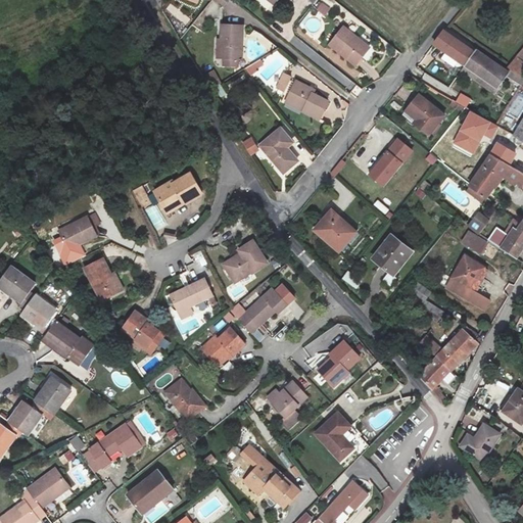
[(322,4),(318,10),(325,15),(329,10),(322,4)]
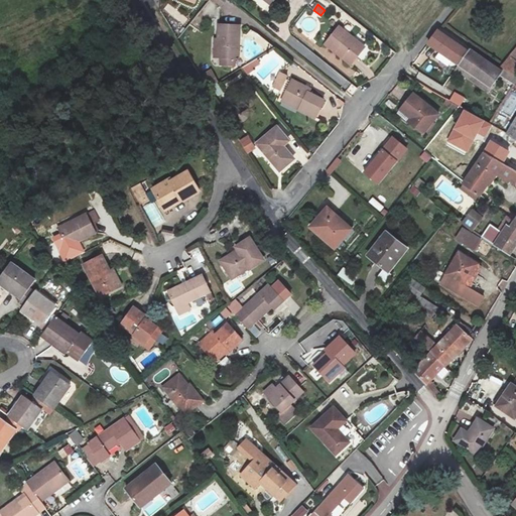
[(240,26),(219,25),(219,39),(218,57),(220,57),(236,57),(239,58),(240,26)]
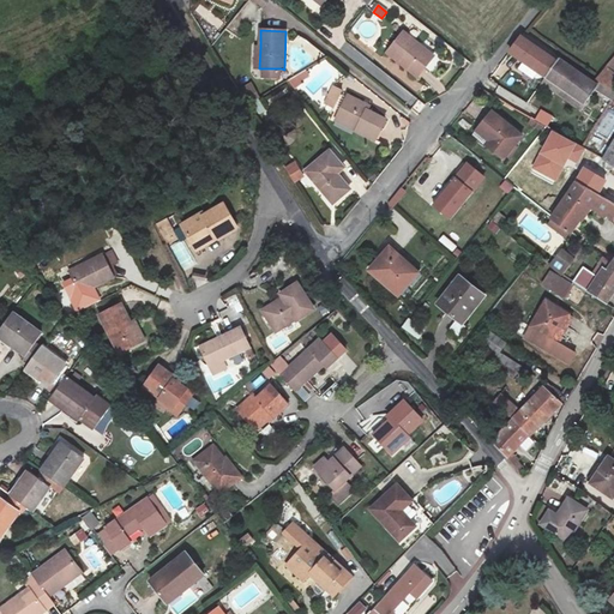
[(403,32),(387,52),(417,77),(432,59),(417,48),(420,46),(403,32)]
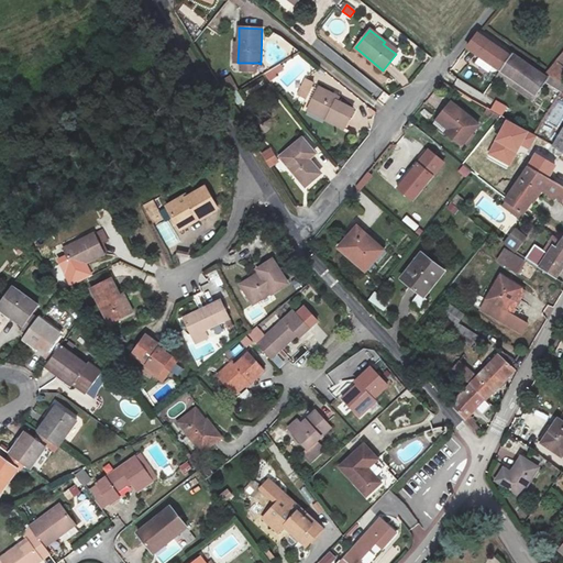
[(273,32),(267,36),(287,52),(286,56),(288,59),(299,52),(280,36),(273,32)]
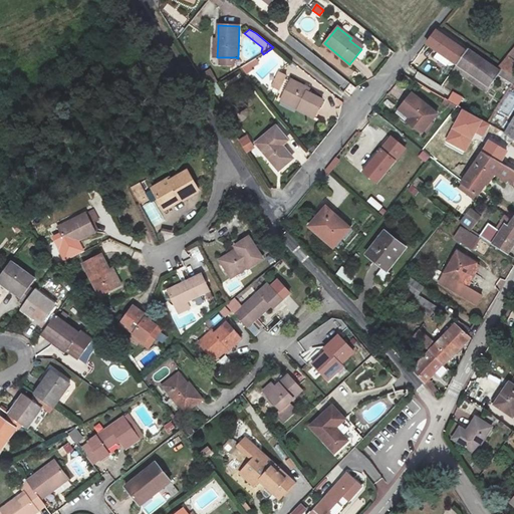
[(436,31),(427,43),(457,64),(466,51),(436,31)]
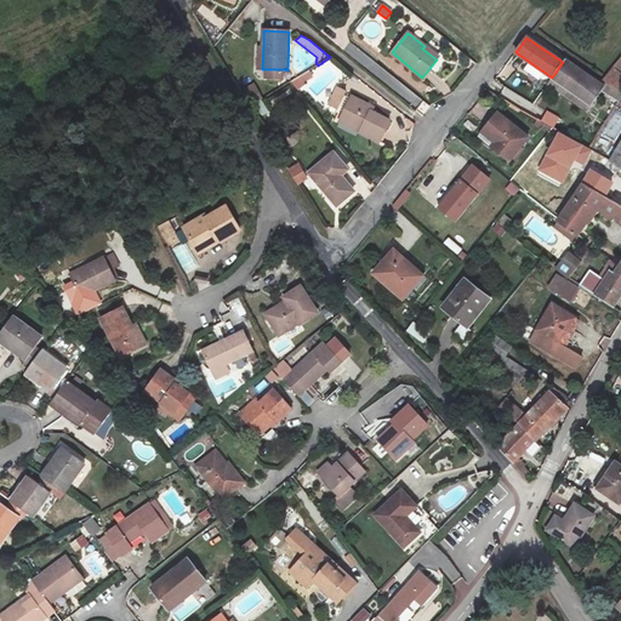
[(351,44),(346,50),(419,108),(423,101),(351,44)]
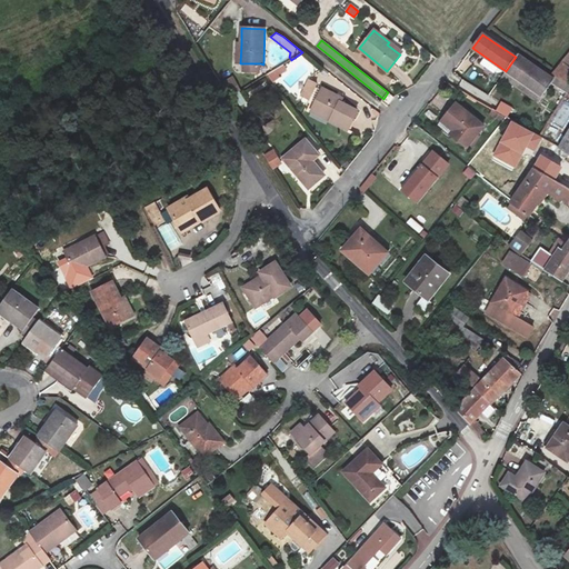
[(389,42),(387,45),(400,55),(402,52),(389,42)]
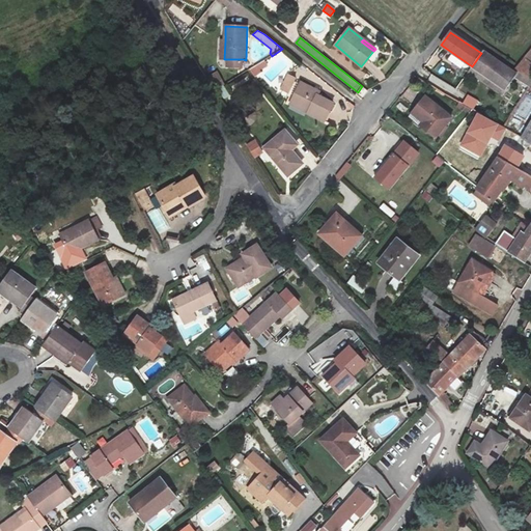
[(481,53),(472,66),(505,90),(514,78),(529,86),(530,83),(530,79),(519,72),(516,74),(483,51),(481,53)]
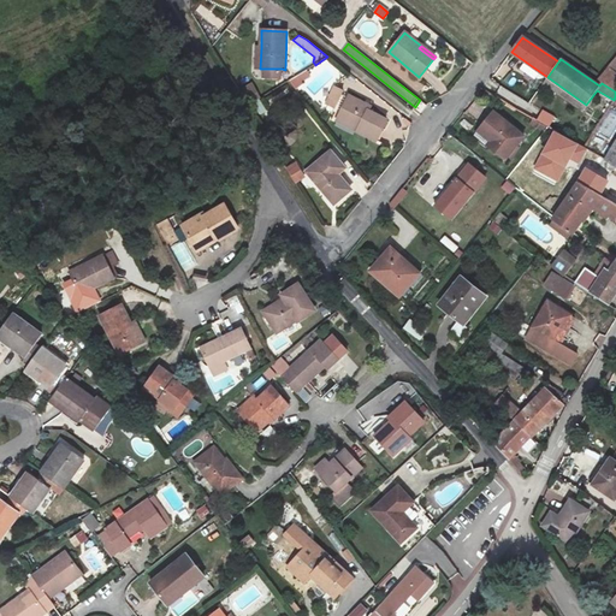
[(282,69),(262,69),(262,77),(282,78),(282,69)]
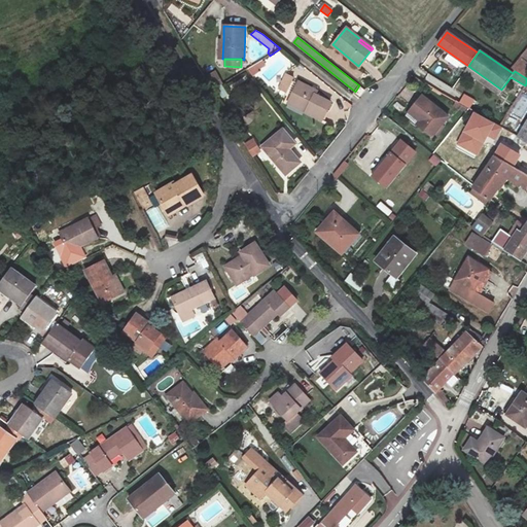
[(468,66),(465,71),(498,94),(501,90),(468,66)]
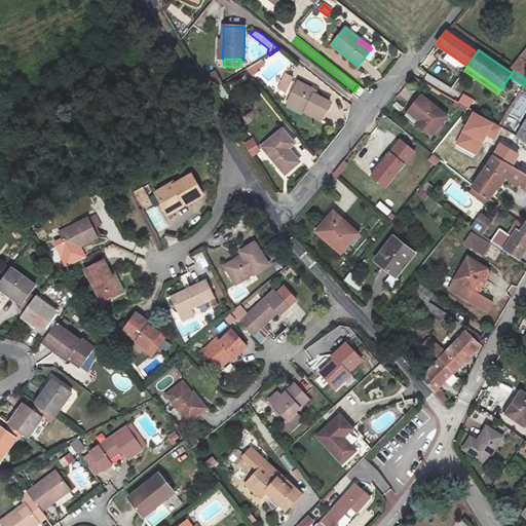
[(217,74),(210,78),(215,86),(222,82),(217,74)]
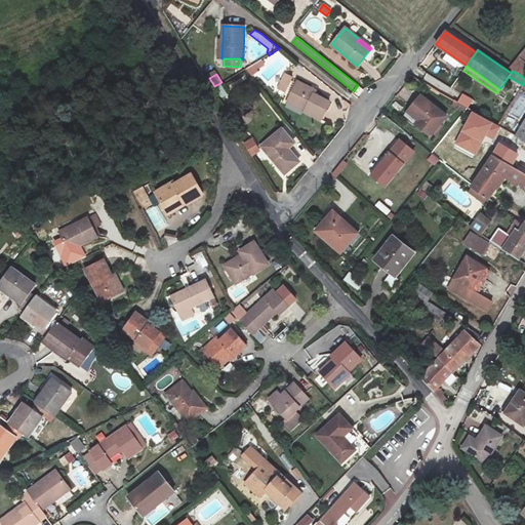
[(292,78),(285,74),(278,88),(285,92),(292,78)]
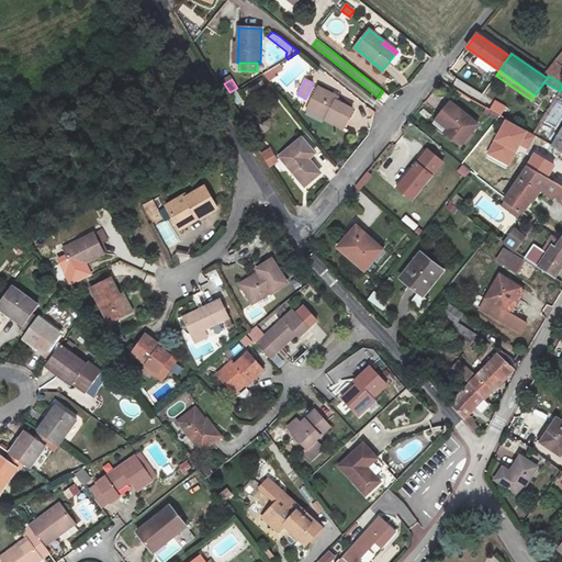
[(318,88),(310,105),(328,115),(326,120),(344,128),(352,109),(336,101),(337,97),(318,88)]
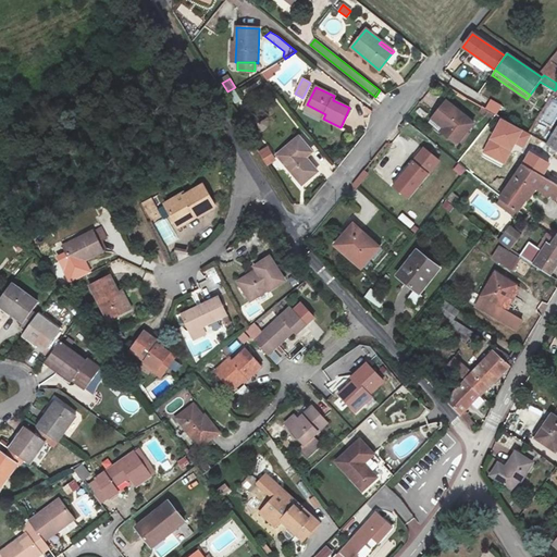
[(264,88),(261,91),(268,100),(272,97),(264,88)]
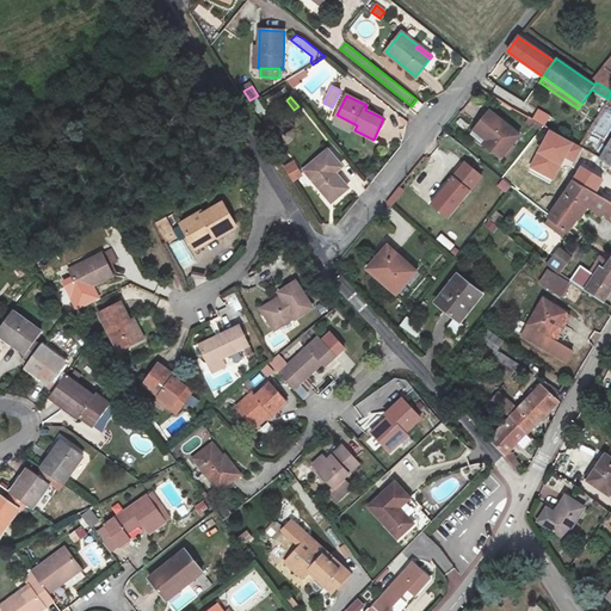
[(537,109),(531,121),(545,127),(550,115),(537,109)]
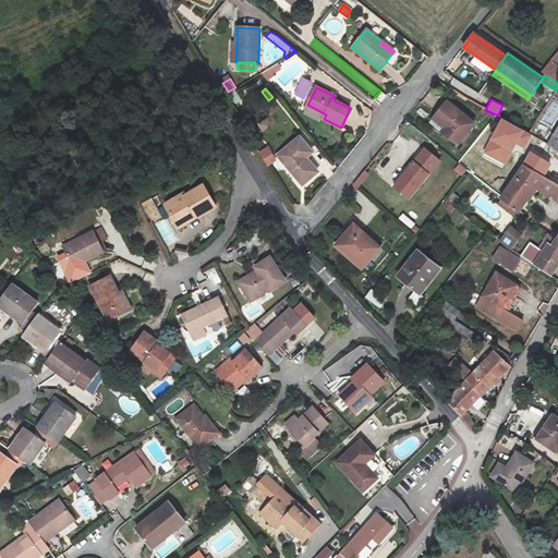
[(553,123),(557,116),(557,100),(556,99),(543,117),(553,123)]
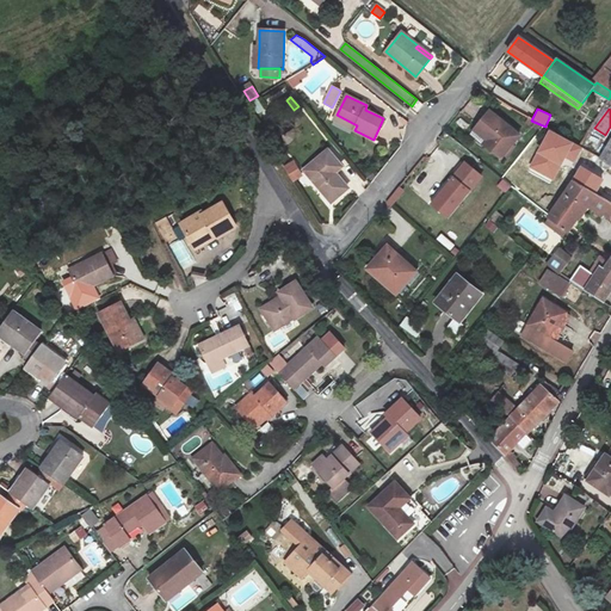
[(489,111),(471,134),(501,159),(520,135),(489,111)]
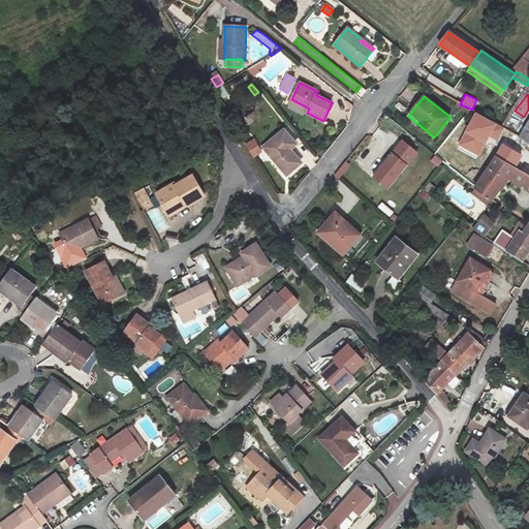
[(307,113),(309,109),(291,99),(289,103),(307,113)]
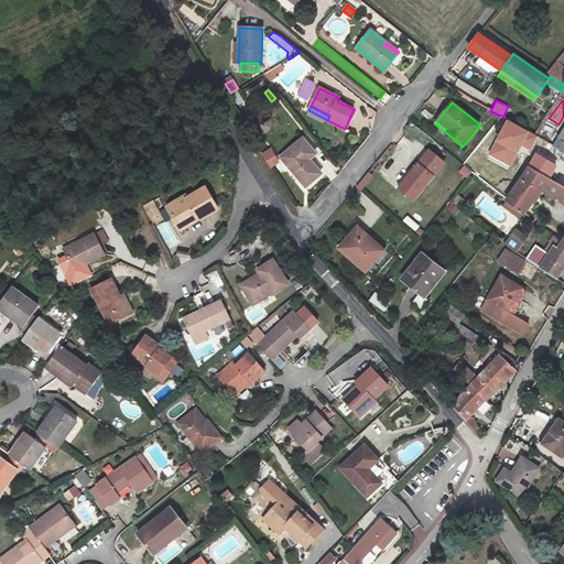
[(563,129),(554,147),(563,152),(563,129)]
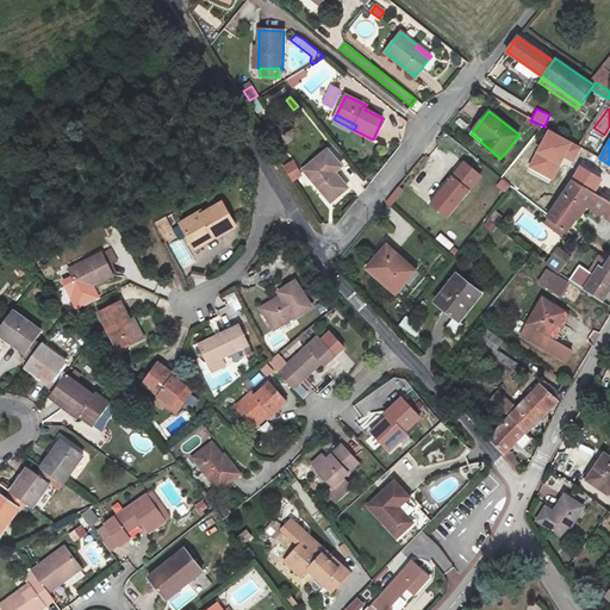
[(328,150),(306,168),(319,184),(317,185),(330,201),(347,188),(334,173),(342,167),(328,150)]
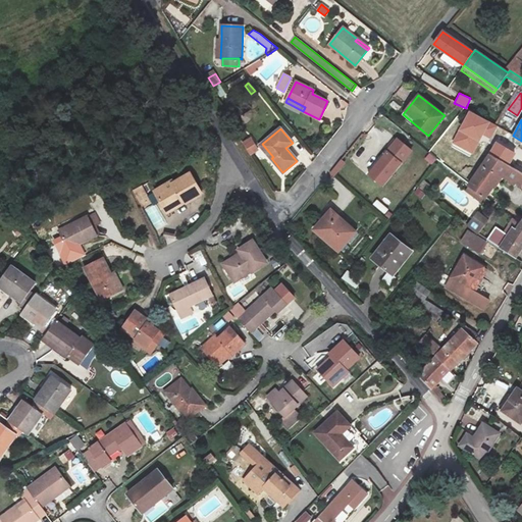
[(250,137),(241,142),(250,156),(259,150),(250,137)]
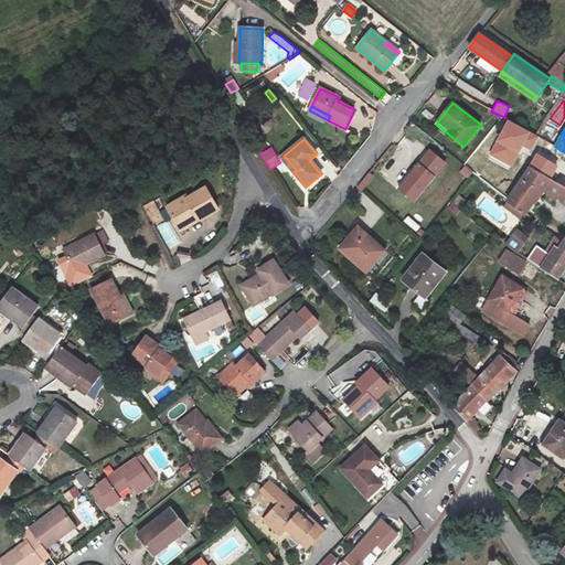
[(430,151),(398,189),(414,201),(445,163),(430,151)]
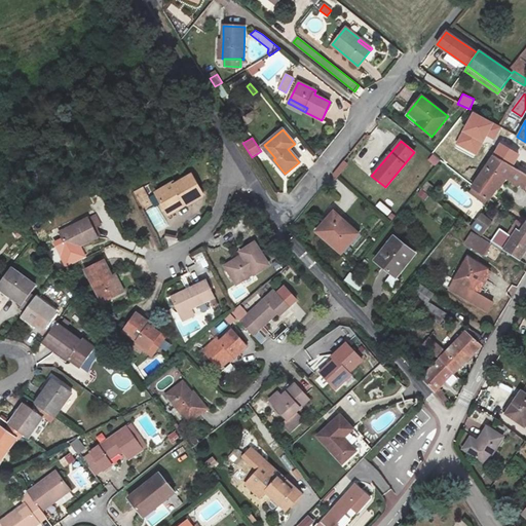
[(264,145),(262,147),(273,159),(275,158),(264,145)]
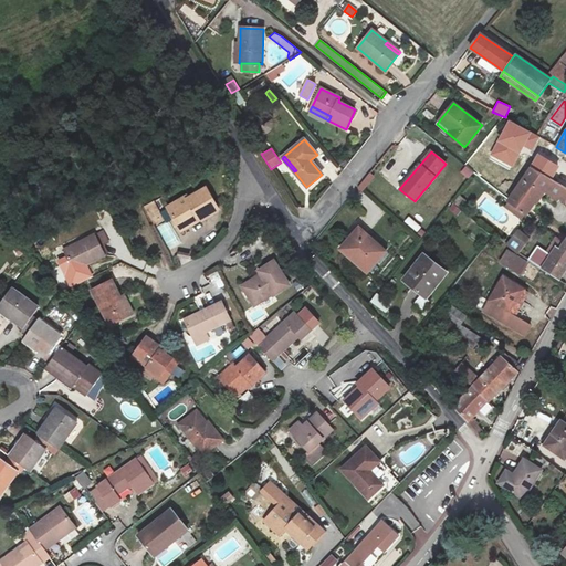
[(540,156),(532,168),(557,184),(559,179),(554,176),(558,168),(540,156)]
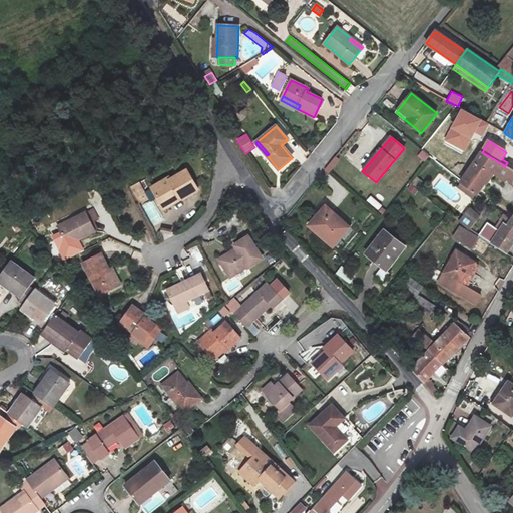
[(512,170),(505,166),(482,152),(461,182),(462,183),(476,193),(477,194),(493,172),(512,184),(512,170)]
